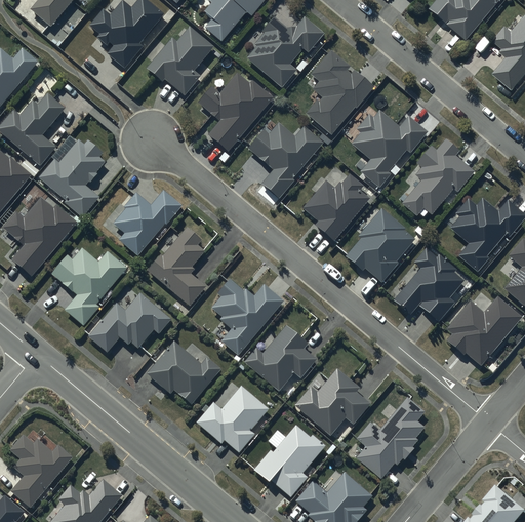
[(37,0),(30,8),(50,26),(72,0),(37,0)]
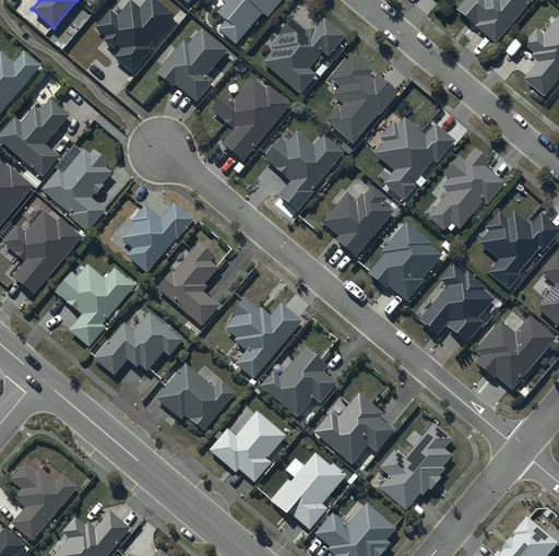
[(114,56),(132,71),(151,48),(149,46),(175,13),(157,0),(144,0),(139,7),(131,0),(129,0),(117,15),(109,9),(94,26),(106,36),(103,39),(114,48),(116,44),(120,48),(114,56)]
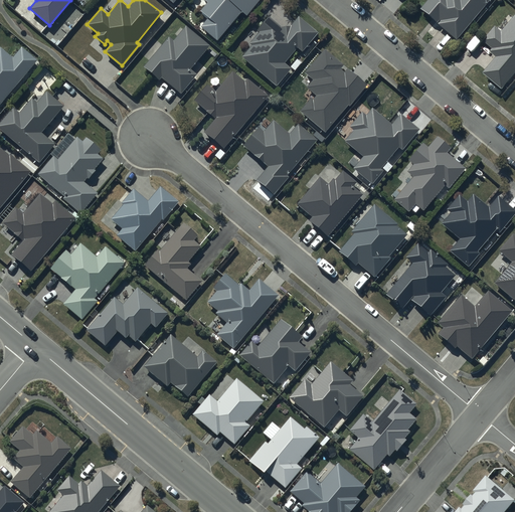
[(201,26),(218,39),(242,9),(247,14),(259,0),(206,0),(207,1),(200,10),(208,17),(201,26)]
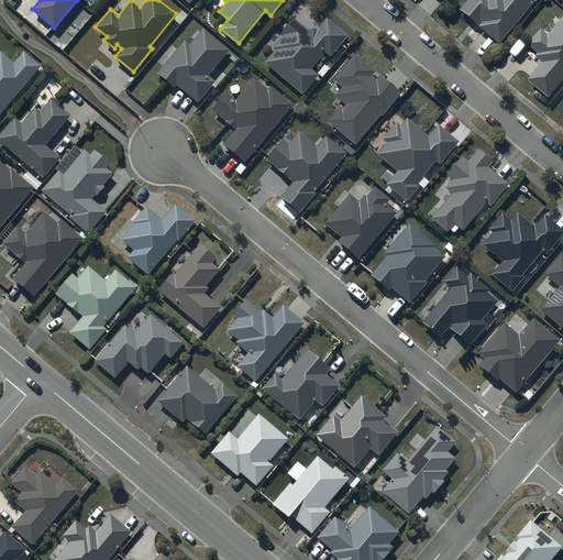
[(467,0),(460,9),(478,24),(481,21),(482,22),(478,25),(498,42),(533,0),(467,0)]
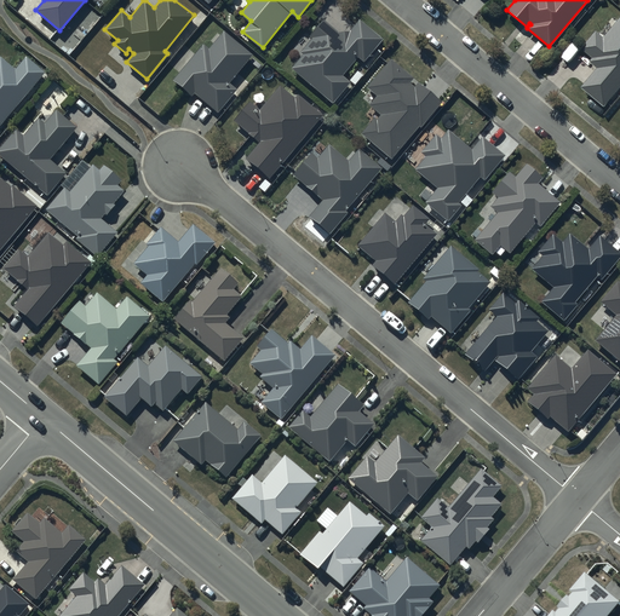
[(583,86),(606,104),(619,86),(619,18),(606,36),(597,30),(583,47),(593,56),(591,61),(598,67),(583,86)]
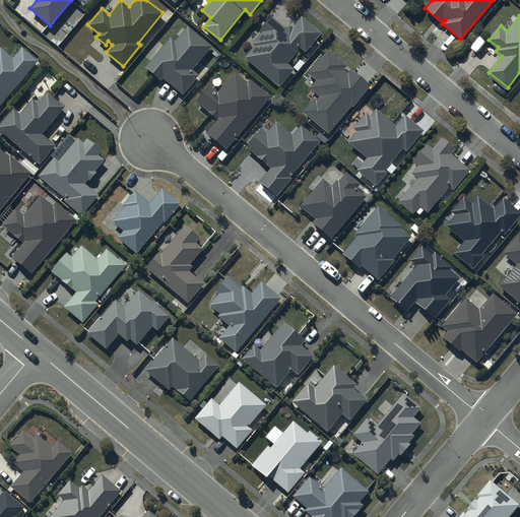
[(245,57),(279,84),(293,68),(286,63),(301,47),(306,51),(321,33),(302,16),(294,26),(288,25),(284,26),(270,16),(260,28),(263,30),(253,44),(255,45),(245,57)]
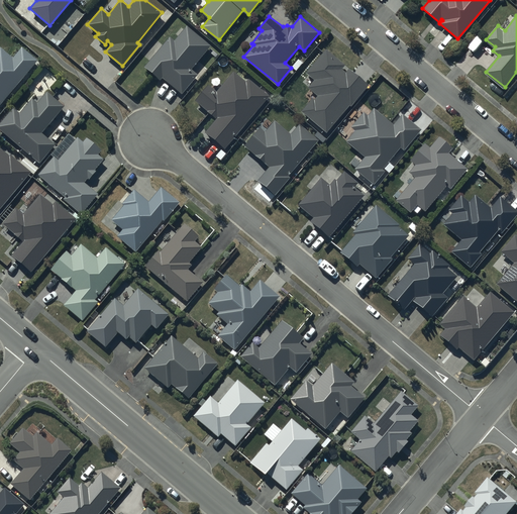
[(169,36),(143,67),(160,80),(162,77),(181,93),(197,75),(190,69),(210,45),(186,24),(173,40),(169,36)]
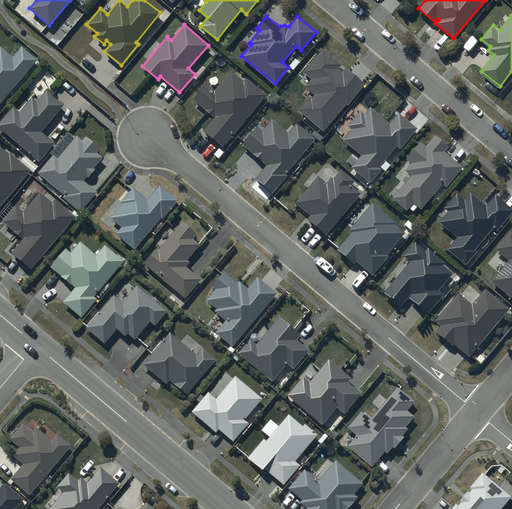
[(0,102),(36,58),(22,46),(13,57),(0,46),(0,102)]
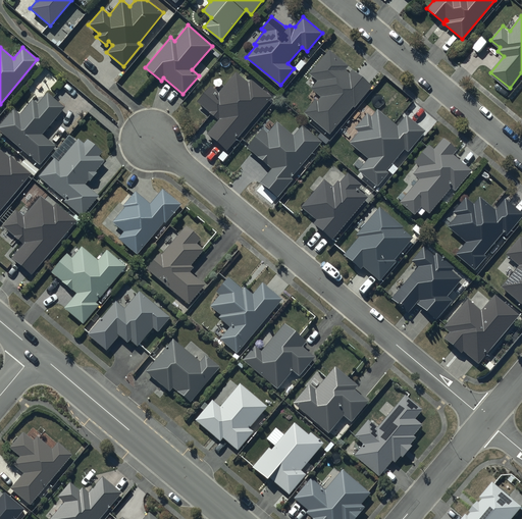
[(304,111),(329,134),(353,105),(355,107),(373,85),(352,68),(349,72),(346,69),(349,64),(328,49),(308,73),(316,81),(310,88),(320,97),(317,99),(316,98),(304,111)]
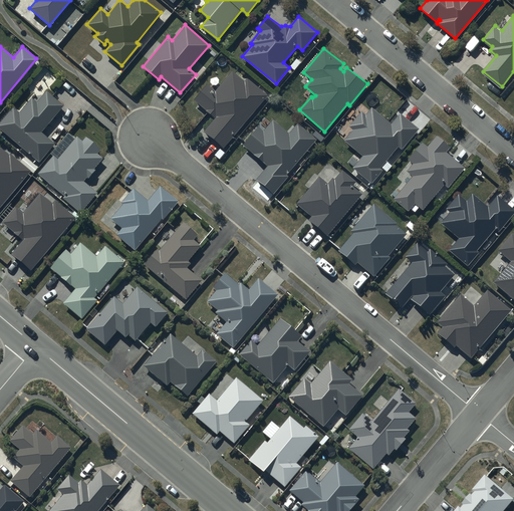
[(204,132),(223,148),(267,95),(248,79),(245,82),(232,71),(216,91),(207,83),(193,100),(215,118),(204,132)]
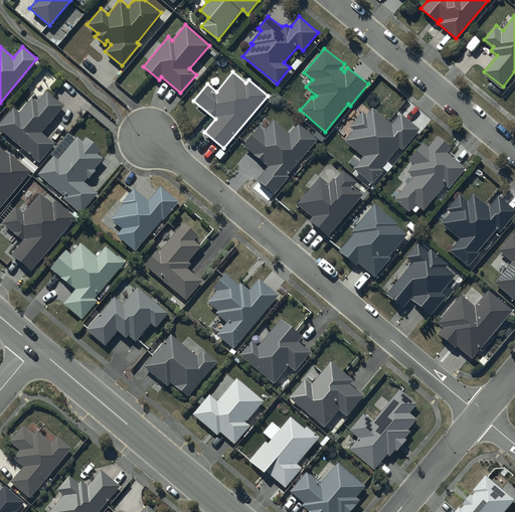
[(0,123),(0,129),(38,161),(54,142),(40,131),(63,105),(46,91),(36,103),(30,99),(18,113),(13,108),(0,123)]
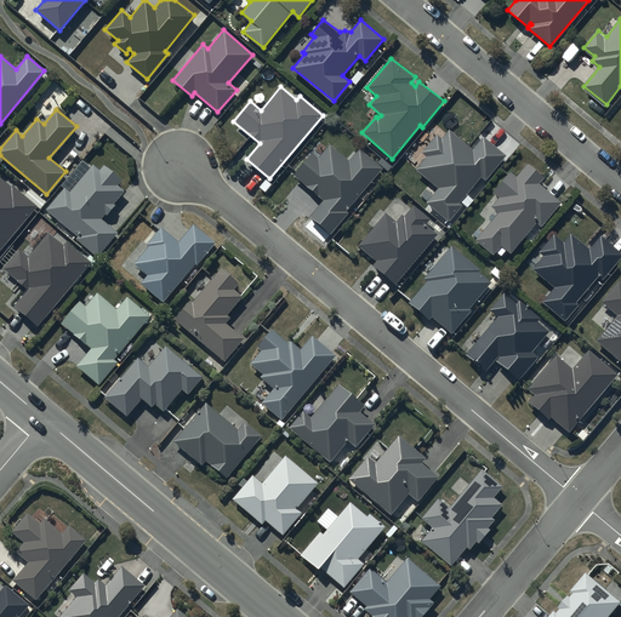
[(426,203),(449,221),(461,205),(459,204),(480,177),(485,181),(506,155),(483,137),(473,149),(449,130),(442,138),(436,135),(421,153),(426,155),(415,170),(438,188),(426,203)]
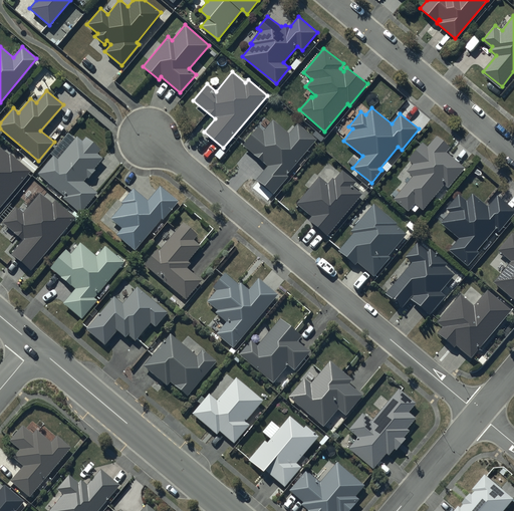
[(256,179),(273,194),(288,176),(286,175),(316,139),(297,122),(289,134),(273,119),(263,131),(258,126),(243,145),(267,165),(256,179)]
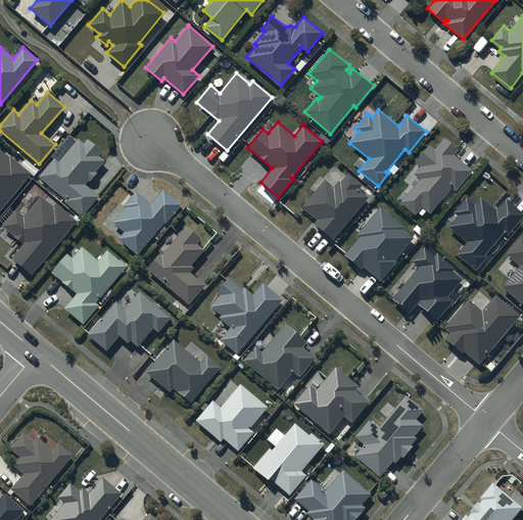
[(64,200),(82,215),(99,194),(85,183),(89,179),(90,180),(97,172),(96,171),(104,160),(99,155),(103,150),(88,138),(84,142),(79,138),(59,161),(54,157),(39,177),(62,196),(64,194),(66,197),(64,200)]
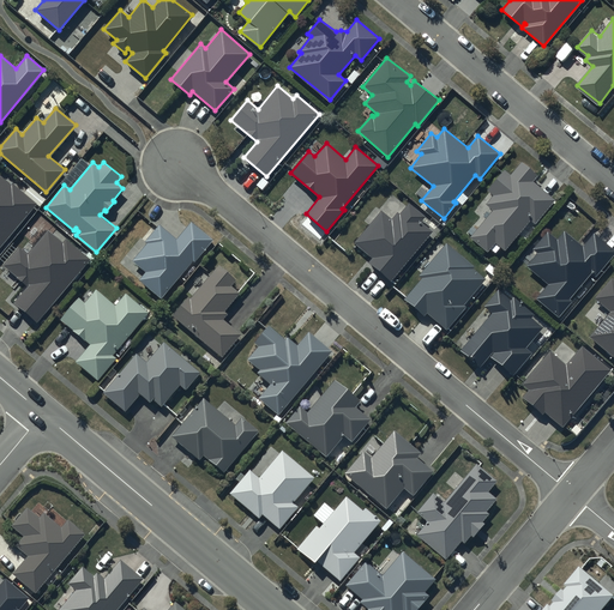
[(470,237),(488,252),(495,243),(505,252),(530,221),(536,224),(555,199),(533,181),(537,175),(522,162),(511,175),(504,170),(488,191),(494,195),(486,205),(493,210),(470,237)]
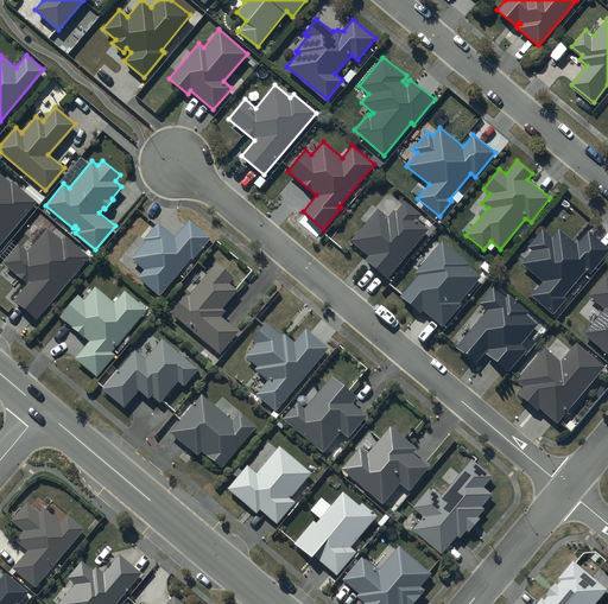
[(0,245),(37,202),(13,182),(12,184),(0,173),(0,245)]
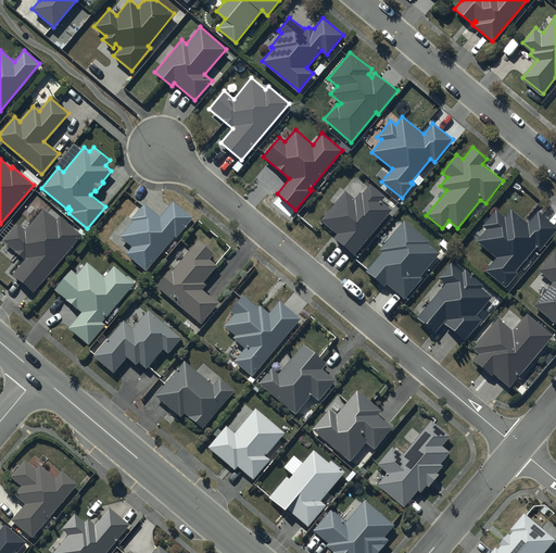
[(333,237),(354,254),(392,210),(381,200),(386,196),(370,184),(362,193),(359,191),(354,198),(345,190),(320,220),(337,234),(333,237)]
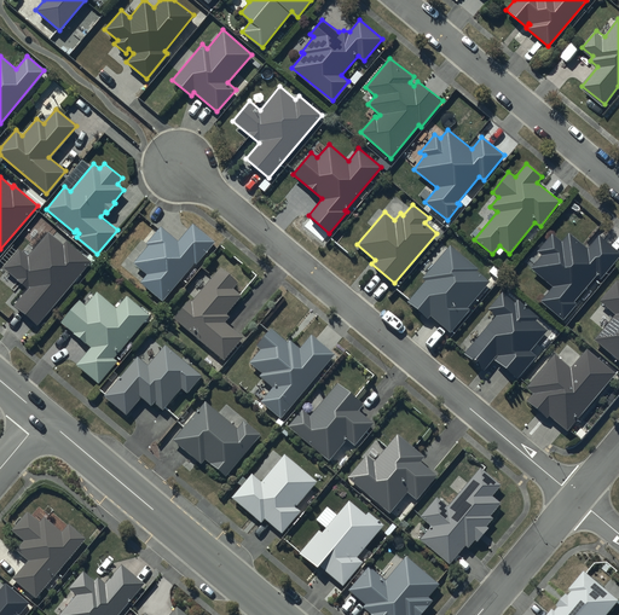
[(139,282),(162,301),(195,262),(196,264),(214,242),(192,224),(178,241),(161,226),(146,243),(148,245),(133,264),(146,274),(139,282)]
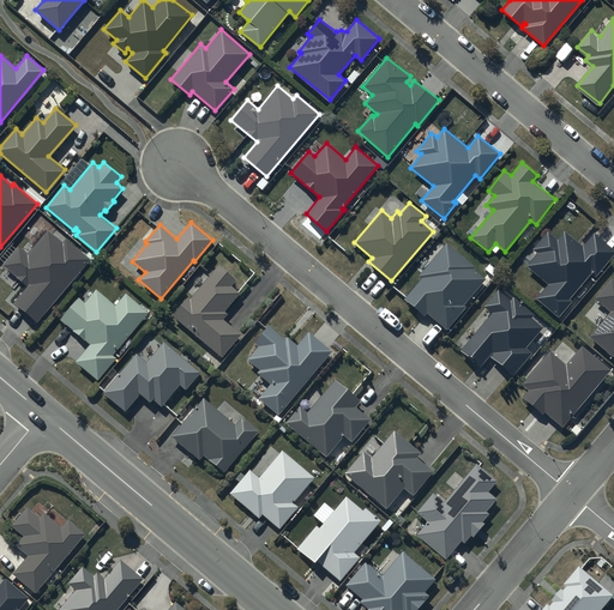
[(14,302),(36,320),(90,258),(66,237),(62,242),(48,230),(26,254),(18,247),(4,264),(29,285),(14,302)]
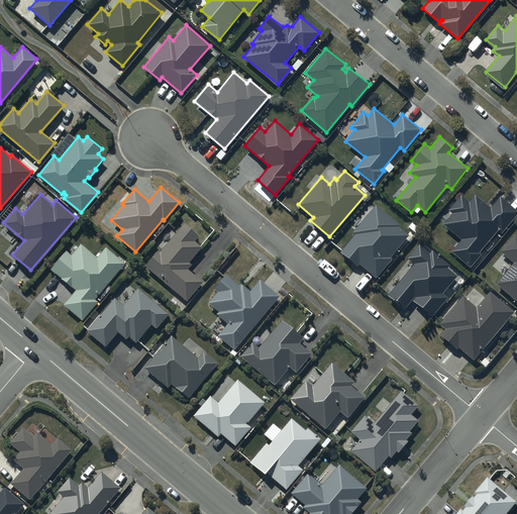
[(451,251),(470,267),(481,253),(480,252),(498,230),(502,233),(516,214),(516,210),(501,197),(491,208),(476,195),(470,202),(461,195),(448,210),(452,213),(443,224),(461,239),(451,251)]
